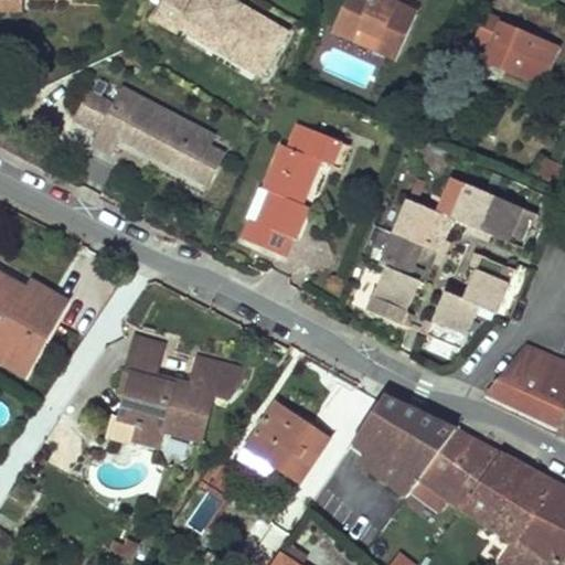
[(290,32),(235,0),(167,0),(156,19),(180,33),(183,29),(190,17),(245,49),(238,60),(265,76),(290,32)]
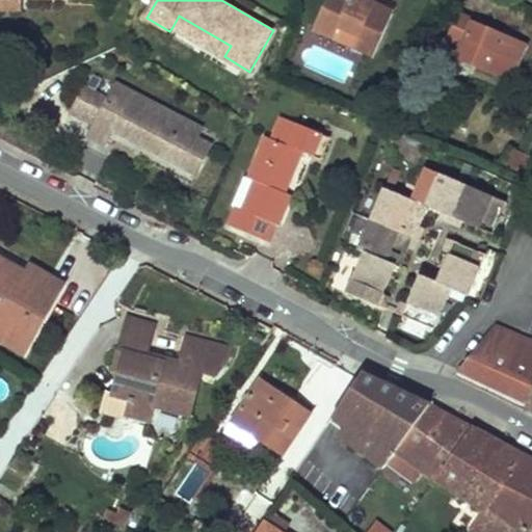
[(326,0),(314,30),(334,40),(340,27),(360,36),(354,48),(375,57),(395,14),(364,0),(326,0)]
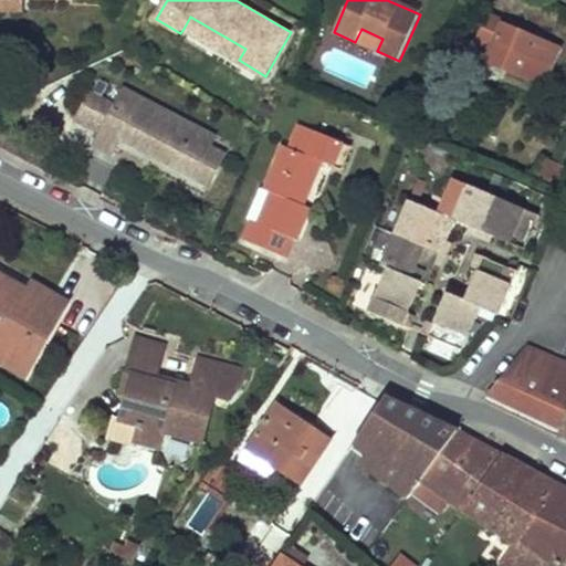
[(523,30),(489,16),(478,41),(494,49),(488,62),(542,85),(559,49),(522,33),(523,30)]
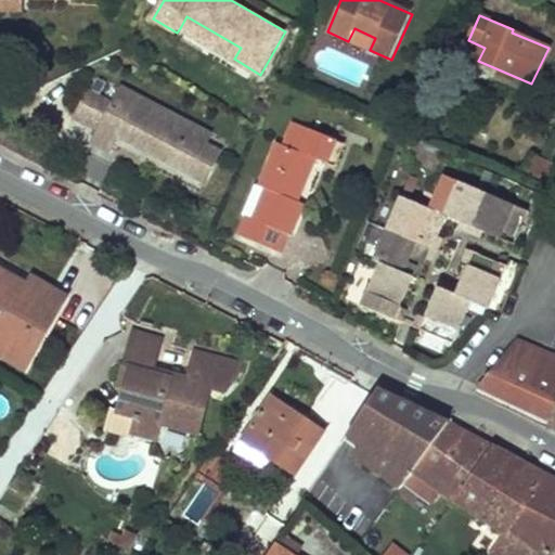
[(241,48),(186,16),(180,28),(234,59),(241,48)]
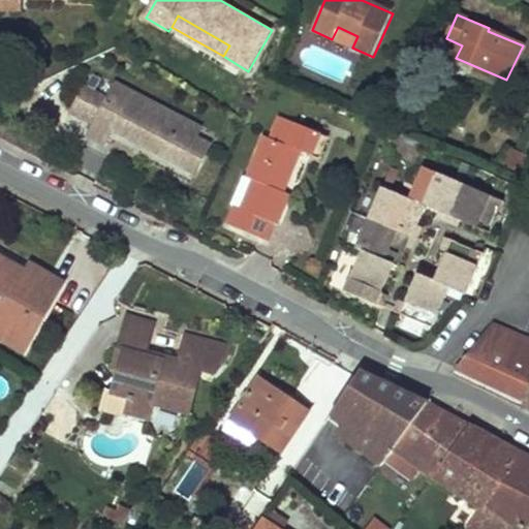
[(112,84),(87,134),(104,143),(111,130),(180,165),(194,137),(199,127),(112,84)]
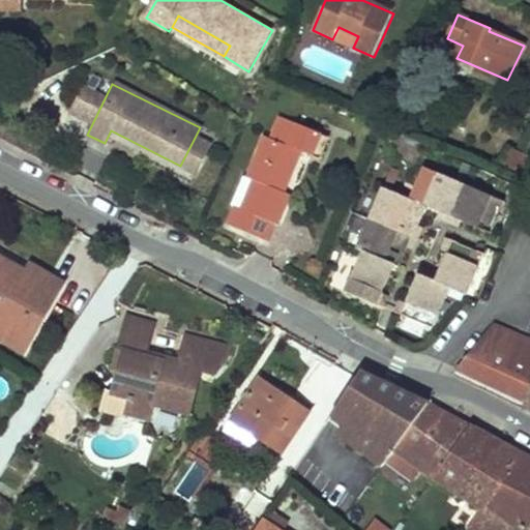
[(244,176),(231,206),(236,208),(229,225),(265,241),(273,224),(277,226),(291,196),(278,189),(296,149),(320,160),(330,138),(285,119),(275,141),(266,137),(247,178),(244,176)]
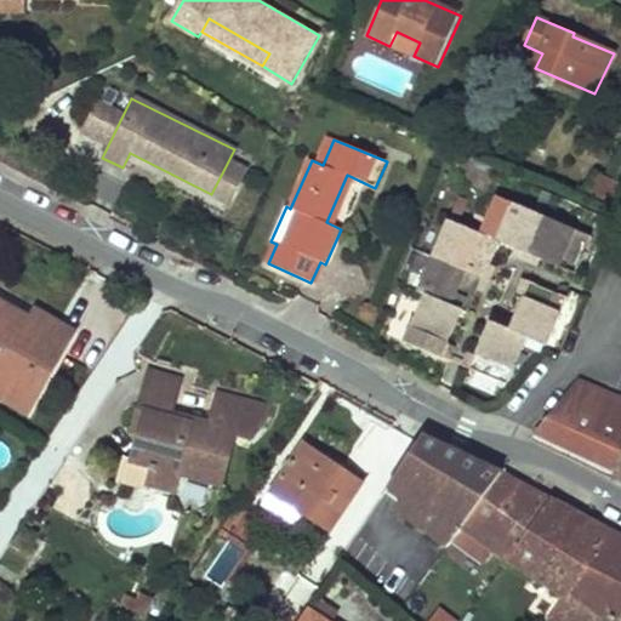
[(243,169),(228,161),(211,194),(227,201),(243,169)]
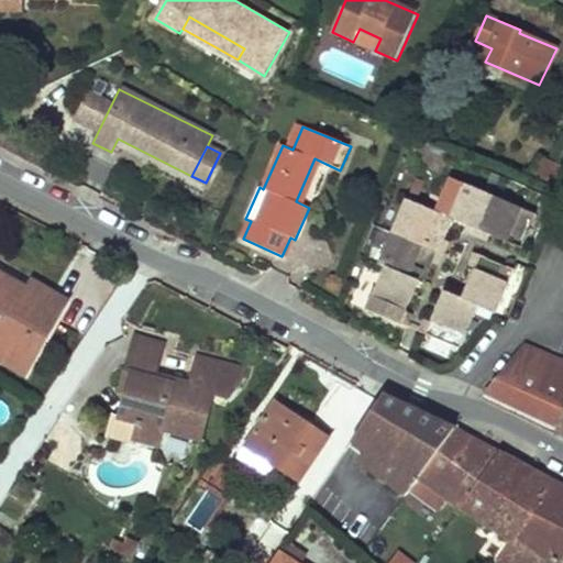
[(451,219),(468,225),(478,230),(494,196),(450,178),(437,212),(451,219)]
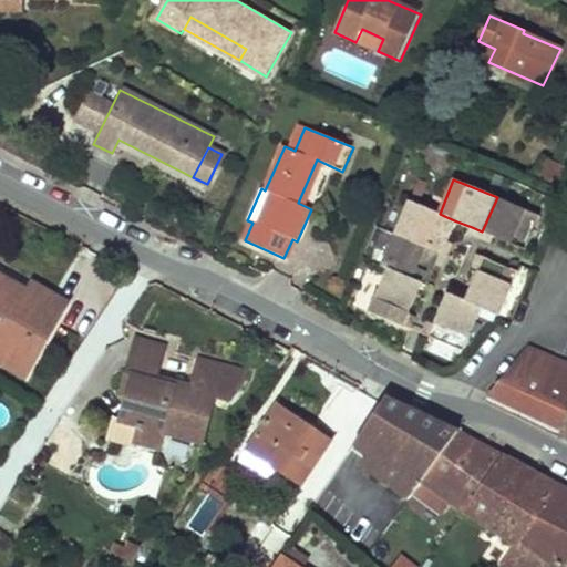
[(540,216),(497,197),(482,232),(494,237),(525,250),(540,216)]
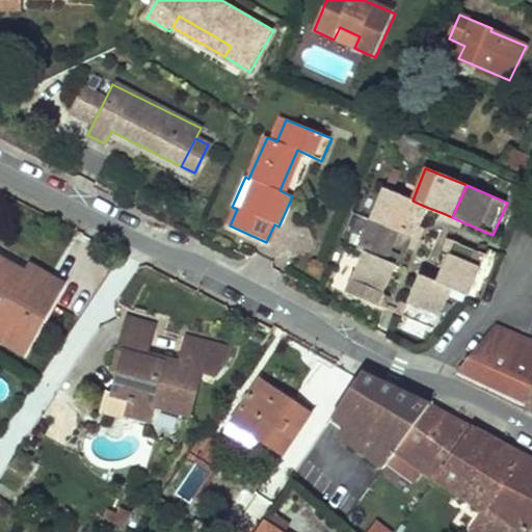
[(418,227),(426,207),(413,201),(386,189),(372,220),(414,237),(418,227)]
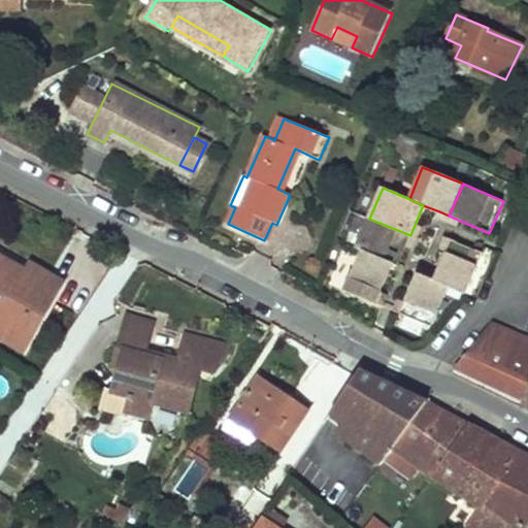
[(449,216),(439,211),(436,219),(447,223),(449,216)]
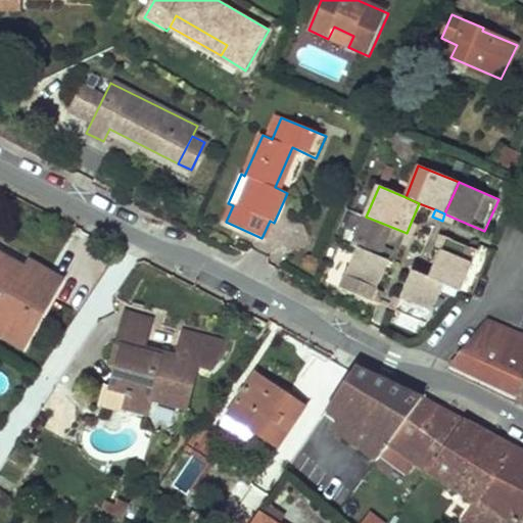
[(454,225),(456,219),(444,214),(442,221),(454,225)]
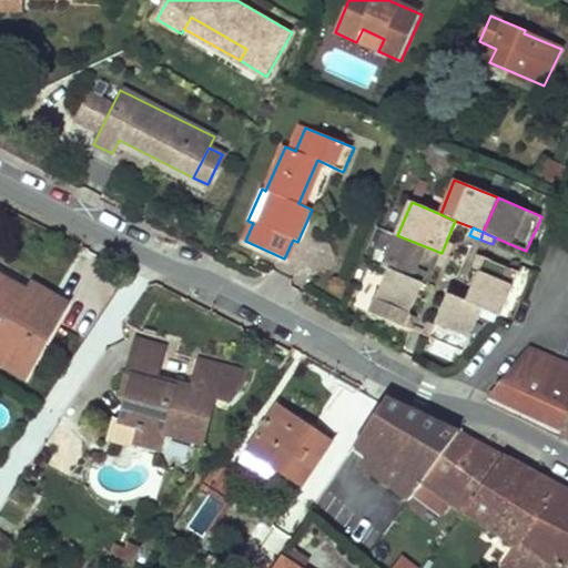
[(436,265),(442,253),(397,235),(384,267),(388,270),(423,284),(429,286),(438,265),(436,265)]
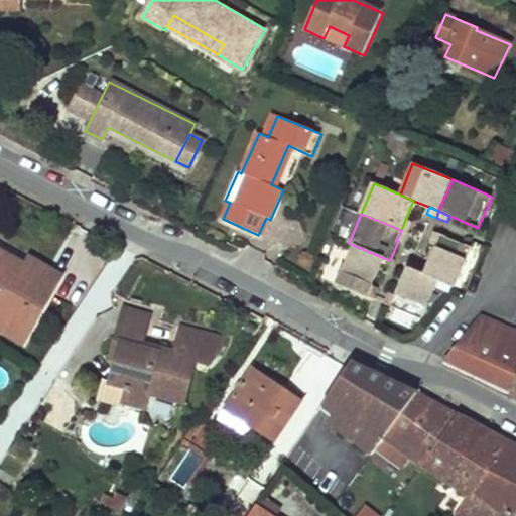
[(405,220),(401,230),(407,233),(412,223),(405,220)]
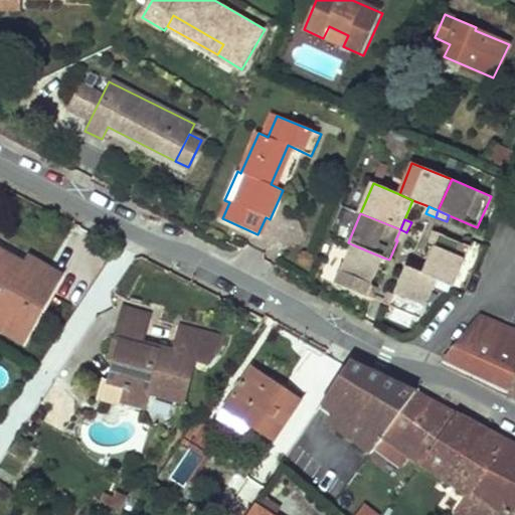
[(395,240),(397,240),(402,242),(406,232),(400,229),(395,240)]
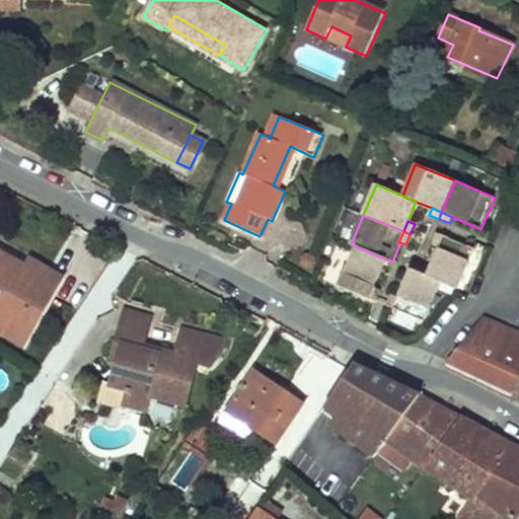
[(431,245),(438,248),(444,236),(436,233),(431,245)]
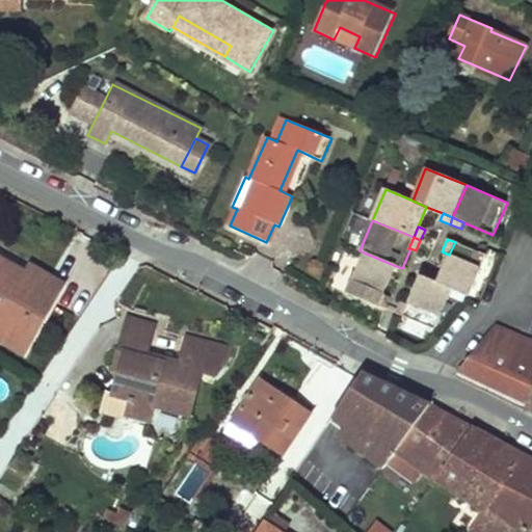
[(485,256),(455,242),(449,255),(436,284),(452,290),(468,296),(485,256)]
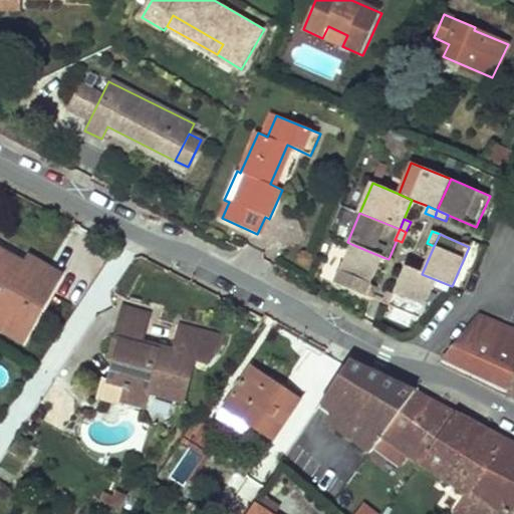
[(365,296),(371,284),(382,257),(351,244),(334,283),(365,296)]
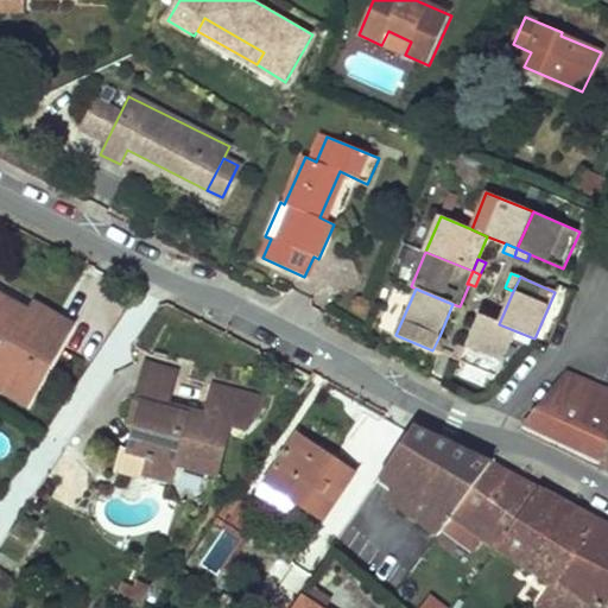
[(35,315),(30,312),(0,295),(0,391),(26,407),(74,328),(46,311),(38,327),(30,322),(35,315)]
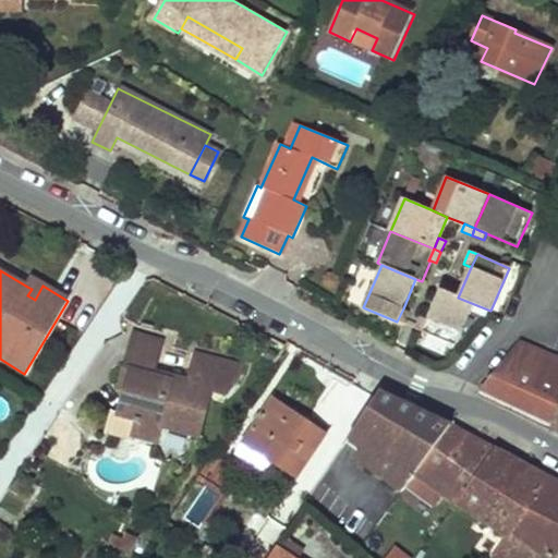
[(33,279),(27,287),(32,289),(27,295),(35,300),(43,286),(33,279)]
